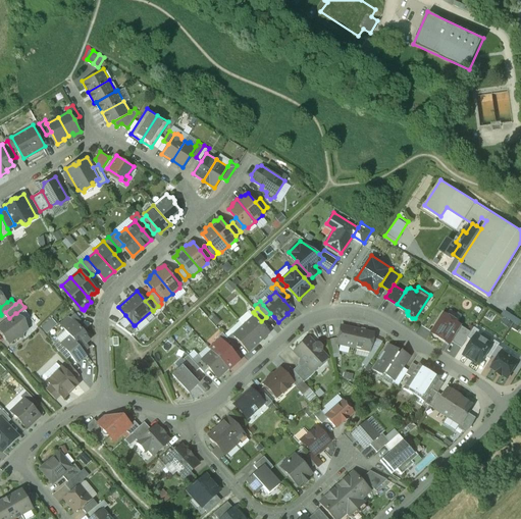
[(70,316),(72,318),(73,318),(83,329),(88,325),(75,312),(70,316)]
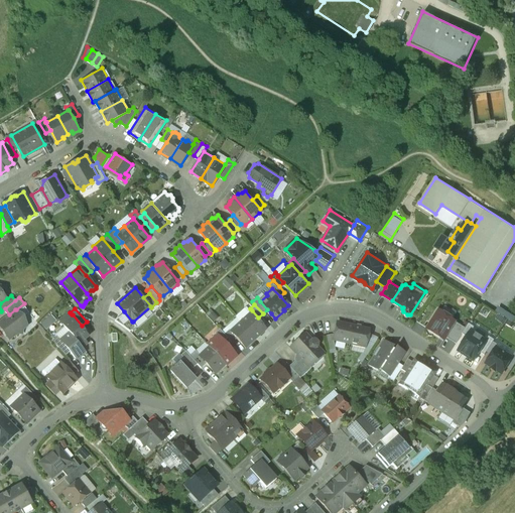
[(438,308),(426,327),(443,338),(446,335),(456,319),(438,308)]
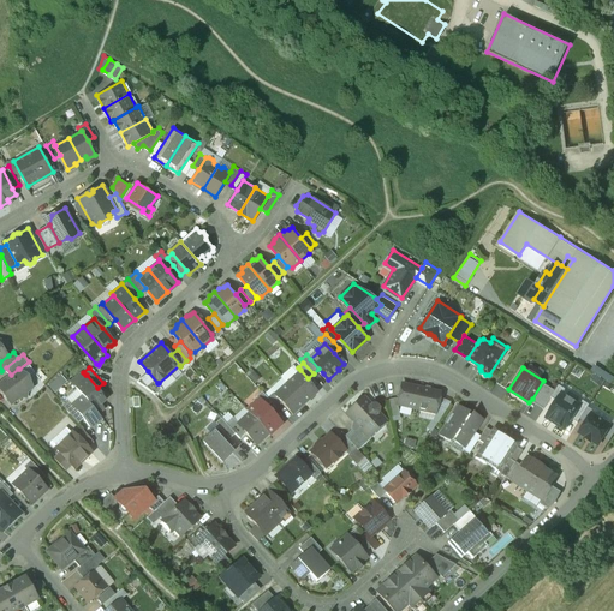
[(11,375),(0,382),(0,385),(12,401),(22,394),(27,394),(29,375),(23,373),(19,369),(18,369),(11,375)]
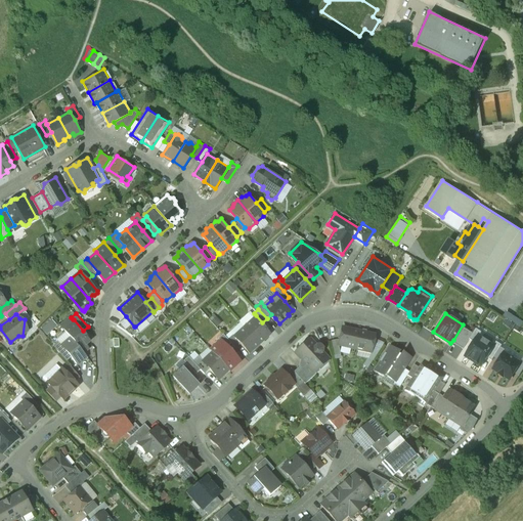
[(262,322),(256,315),(245,324),(260,342),(270,332),(262,322)]
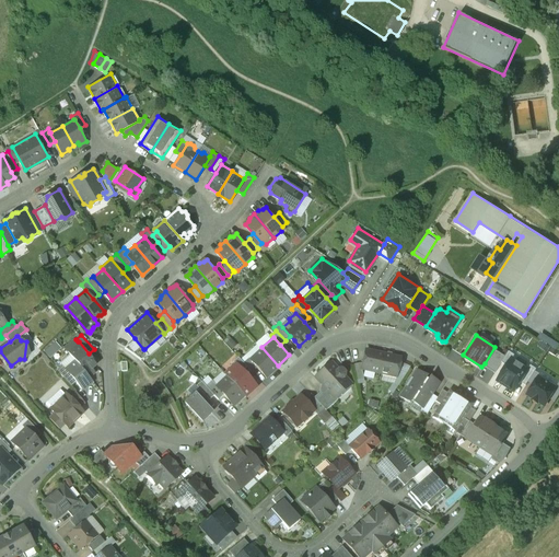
[(57,338),(45,348),(50,355),(62,345),(57,338)]
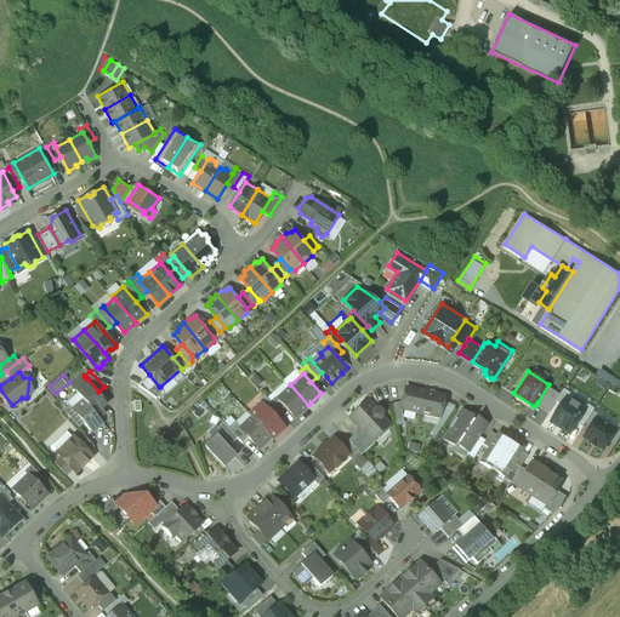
[(160,387),(159,387),(149,375),(138,384),(158,396),(164,390),(160,387)]
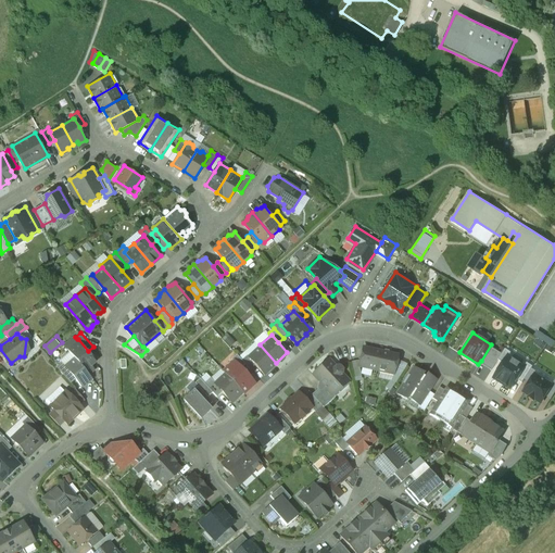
[(88,351),(78,339),(77,339),(67,348),(76,357),(89,373),(93,368),(93,366),(91,364),(96,361),(96,360),(88,351)]
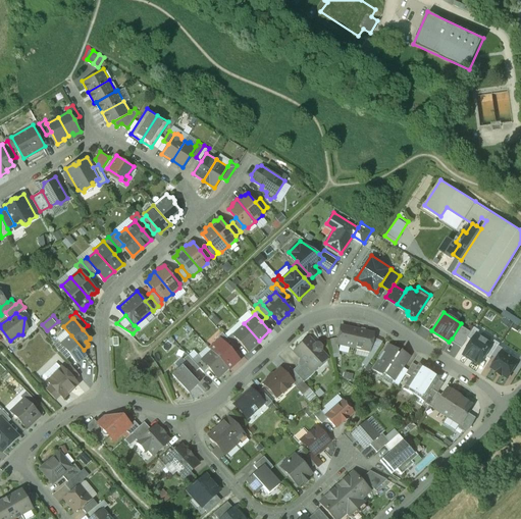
[(259,341),(244,323),(233,333),(241,341),(249,350),(259,341)]
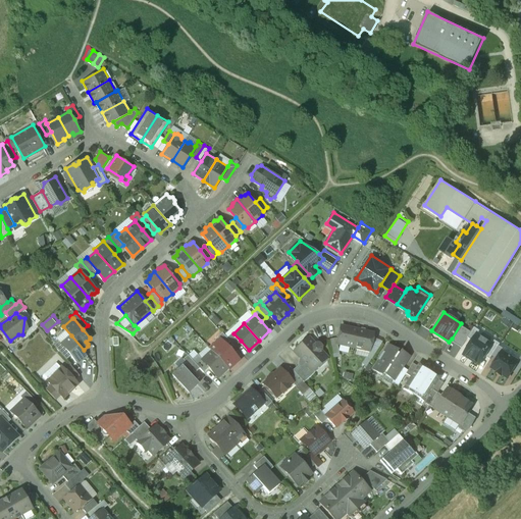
[(469,335),(472,330),(461,323),(452,339),(462,346),(469,335)]
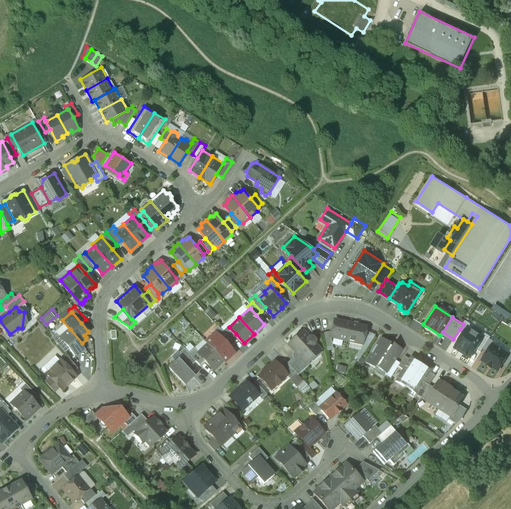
[(351,322),(335,318),(331,334),(347,338),(351,322)]
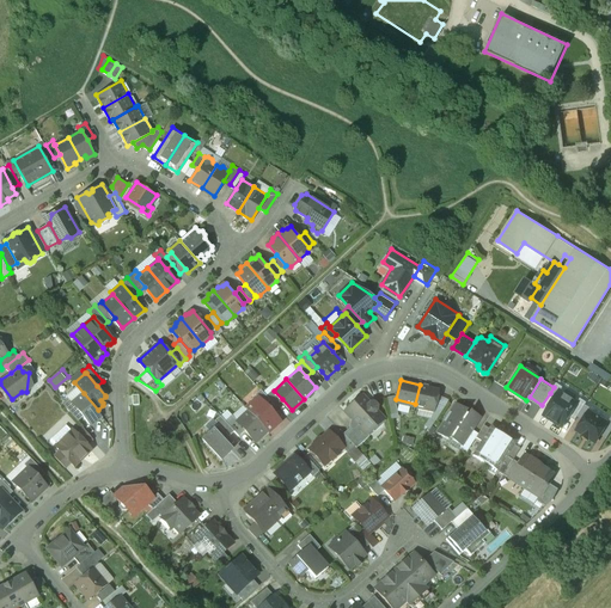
[(554,387),(550,393),(556,397),(561,390),(563,385),(557,381),(554,387)]
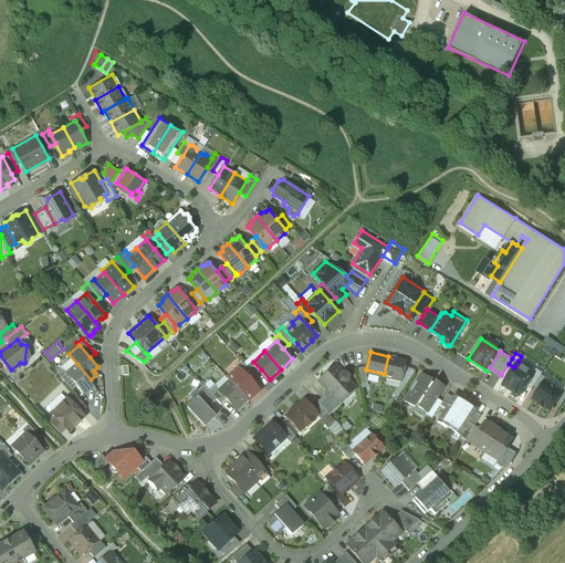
[(406,360),(388,356),(384,374),(401,378),(406,360)]
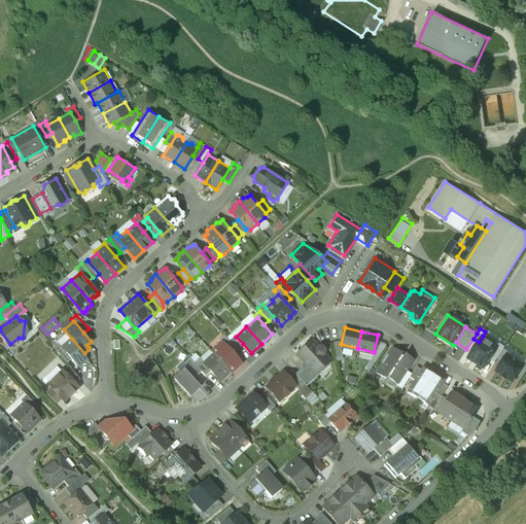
[(229,347),(234,343),(230,339),(224,334),(219,338),(222,341),(229,347)]
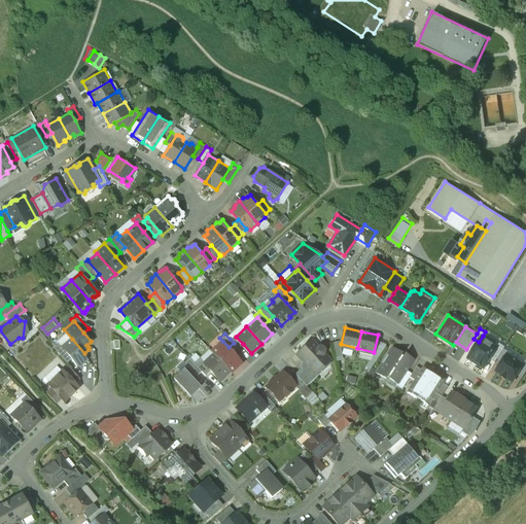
[(238,348),(243,344),(236,337),(234,335),(230,339),(234,343),(238,348)]
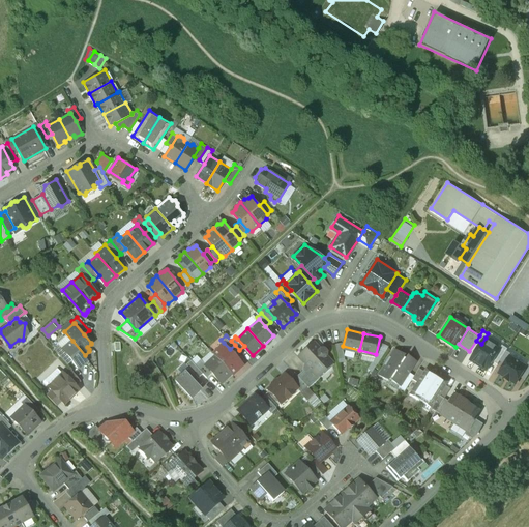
[(486,338),(481,344),(472,357),(488,368),(493,359),(501,347),(486,338)]
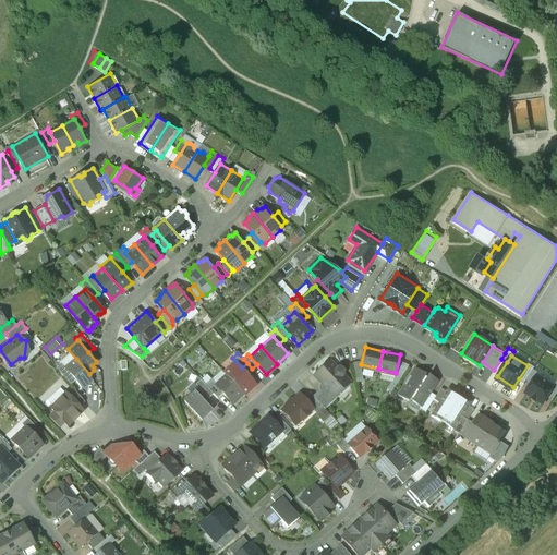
[(89,374),(76,359),(67,366),(74,375),(83,386),(93,377),(89,374)]
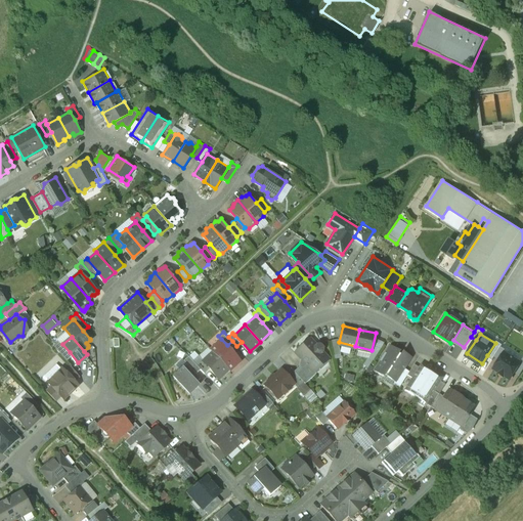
[(311,338),(309,340),(306,340),(303,342),(303,345),(297,351),(305,360),(314,370),(329,357),(321,350),(322,349),(322,346),(320,344),(317,344),(317,345),(311,338)]
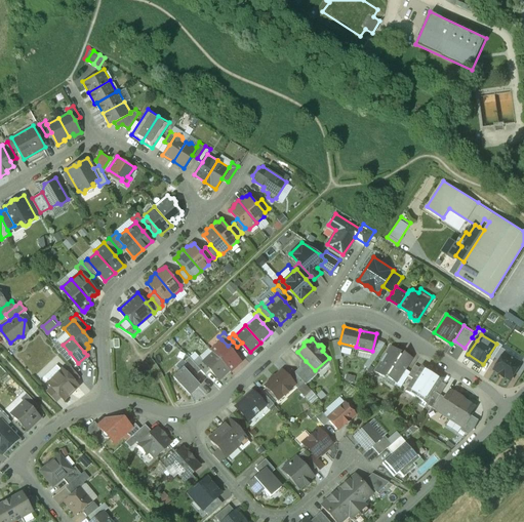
[(228,346),(222,339),(211,349),(213,352),(230,368),(231,370),(241,360),(228,346)]
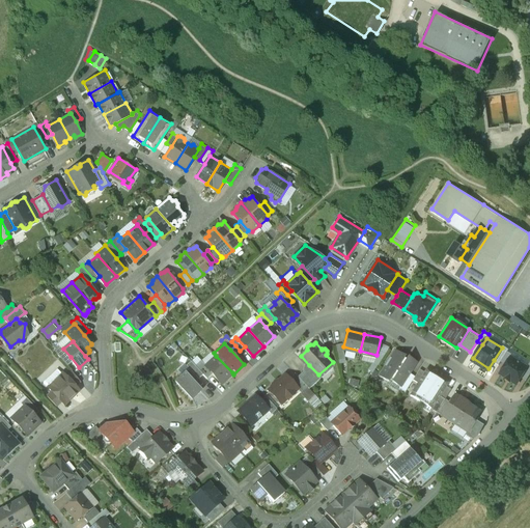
[(65,361),(71,357),(63,349),(59,344),(55,348),(65,361)]
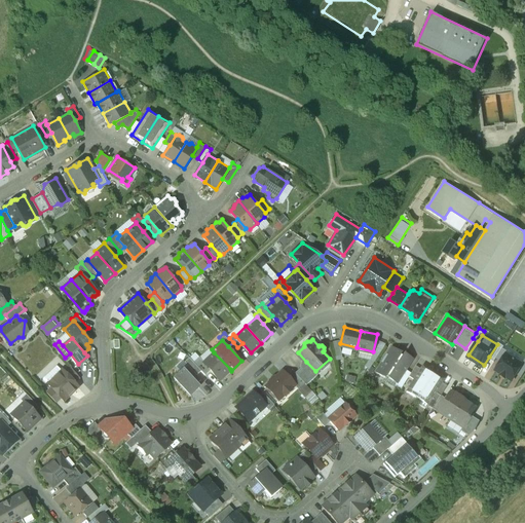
[(497,357),(503,346),(504,344),(499,341),(497,344),(489,357),(495,360),(497,357)]
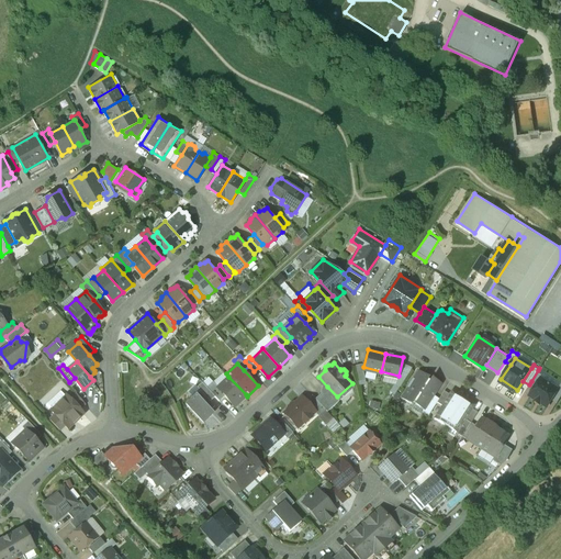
[(429,375),(419,369),(414,377),(408,384),(408,386),(402,395),(412,402),(414,399),(417,401),(416,402),(424,407),(425,407),(434,393),(441,382),(433,376),(430,379),(428,377),(429,375)]
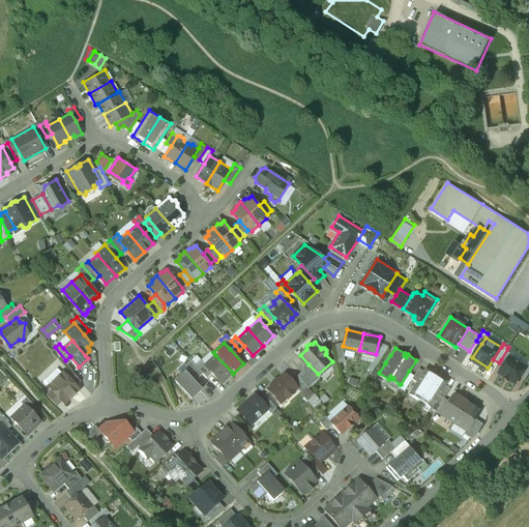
[(506,362),(510,355),(511,355),(513,353),(507,349),(501,359),(506,362)]
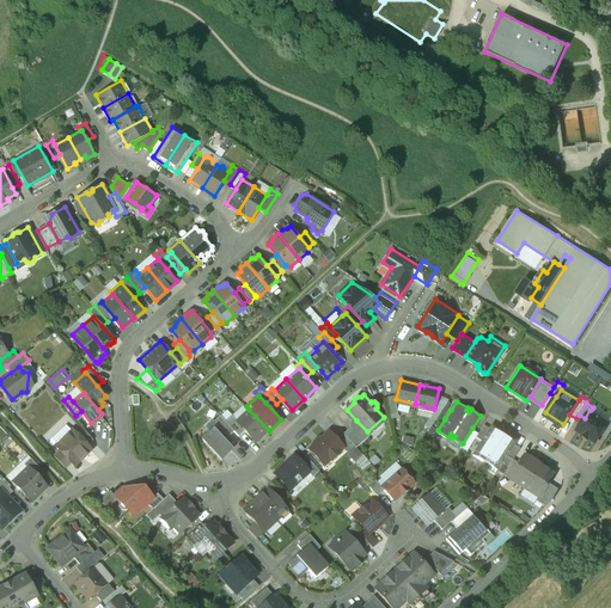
[(268,429),(249,410),(238,419),(245,429),(256,440),(268,429)]
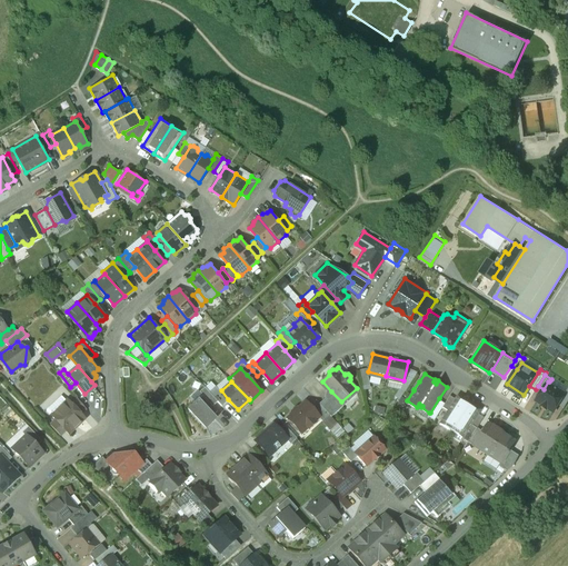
[(549,381),(548,381),(544,389),(537,399),(555,410),(559,403),(566,393),(549,381)]
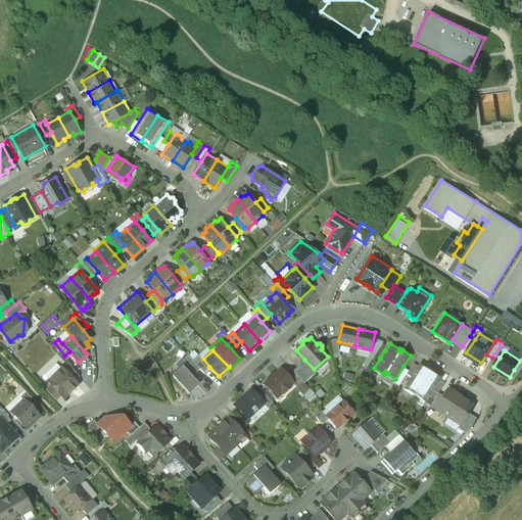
[(196,371),(200,367),(193,359),(189,353),(184,359),(187,362),(196,371)]
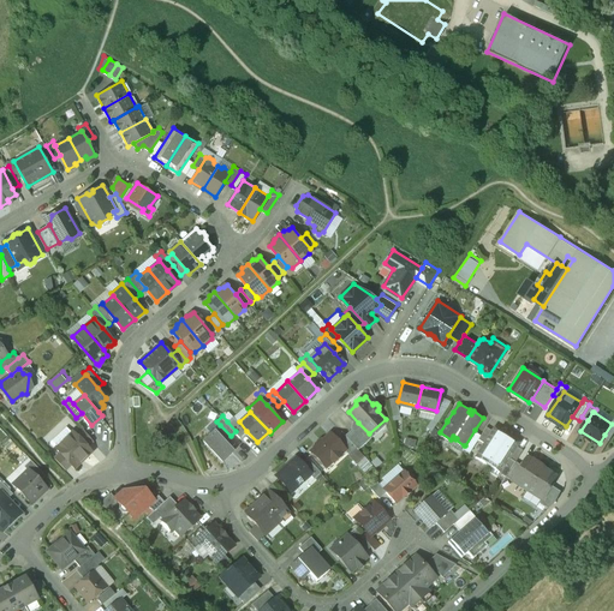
[(240,436),(246,431),(239,421),(233,415),(227,421),(236,431),(240,436)]
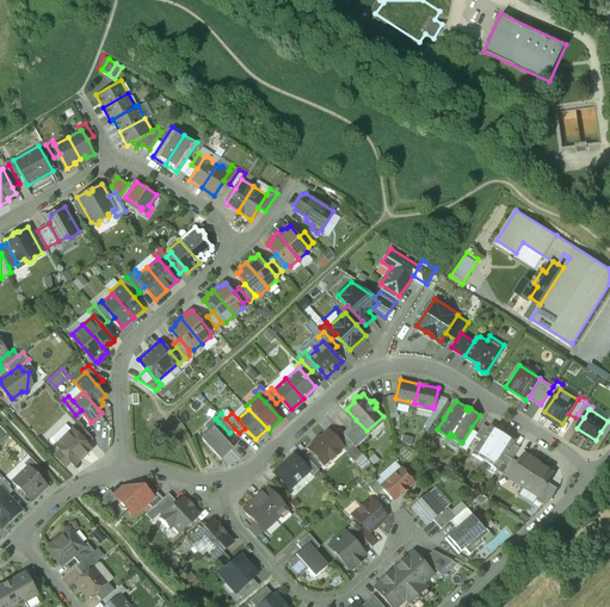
[(356,420),(344,431),(355,444),(356,445),(369,434),(367,431),(356,420)]
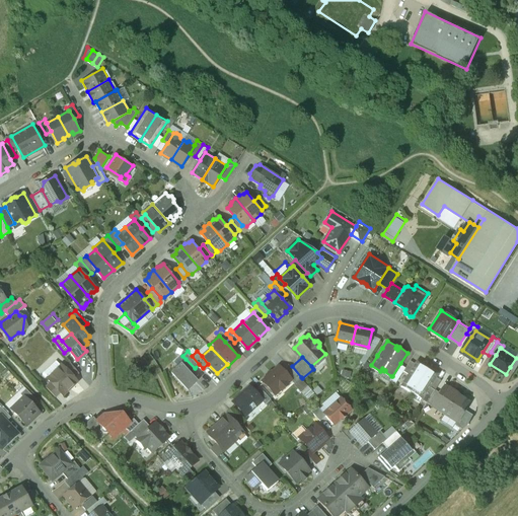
[(195,368),(186,359),(172,370),(189,387),(198,380),(195,377),(199,373),(195,368)]
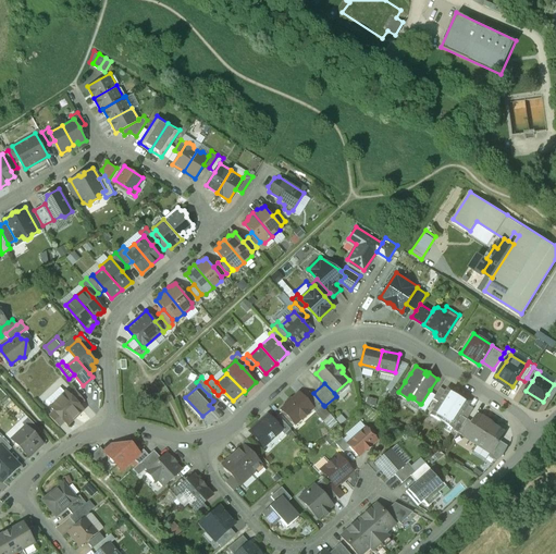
[(459,392),(448,385),(446,389),(440,399),(431,413),(442,420),(459,392)]
